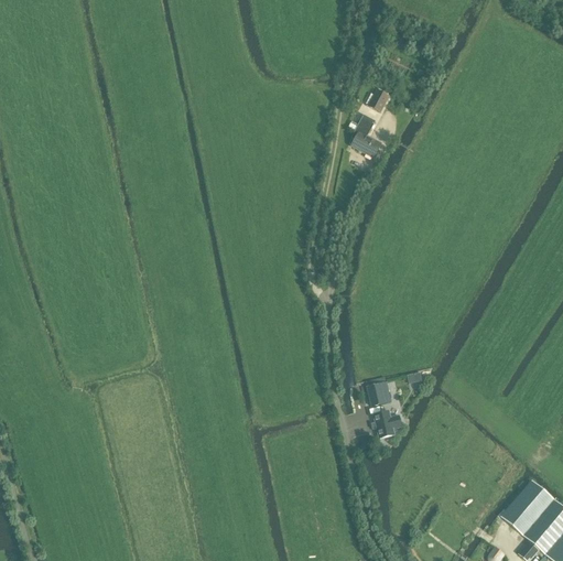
[(388,96),(376,89),(367,106),(379,111),(388,96)]
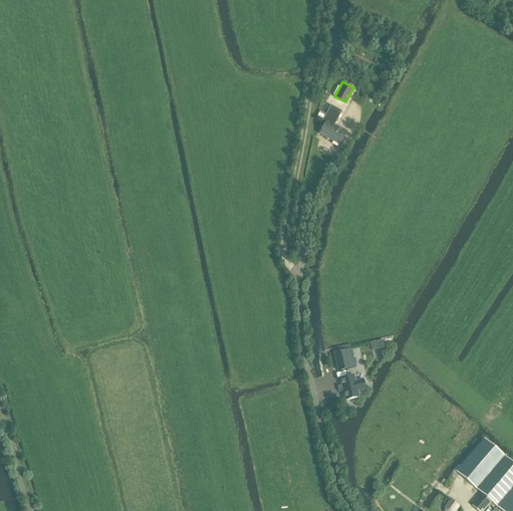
[(345,131),(333,123),(332,122),(335,117),(336,118),(341,109),(330,104),(319,124),(322,126),(319,133),(338,143),(345,131)]
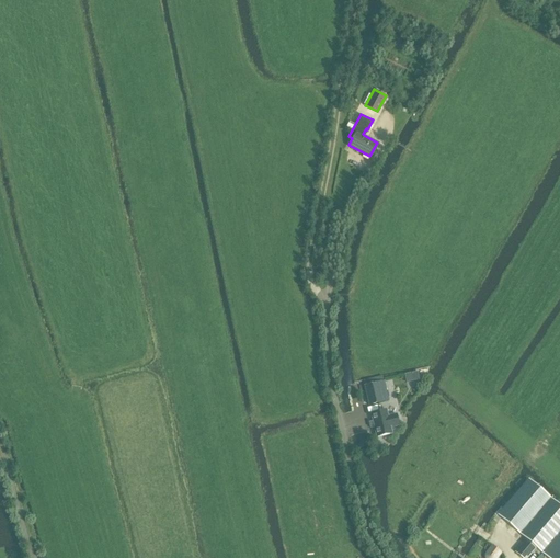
[(384,378),(363,384),(368,403),(388,398),(384,378)]
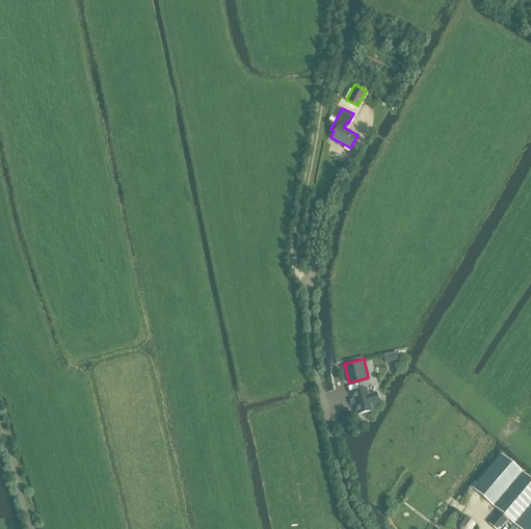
[(366,386),(350,390),(352,397),(350,397),(352,403),(353,402),(356,413),(371,410),(370,403),(378,401),(375,390),(367,392),(366,386)]
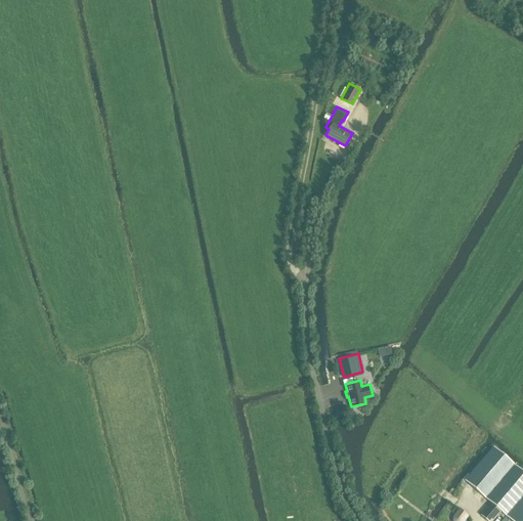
[(513,520),(522,520),(522,471),(493,446),(465,479),(490,502),(480,514),(488,520),(489,520),(499,510),(513,520)]
